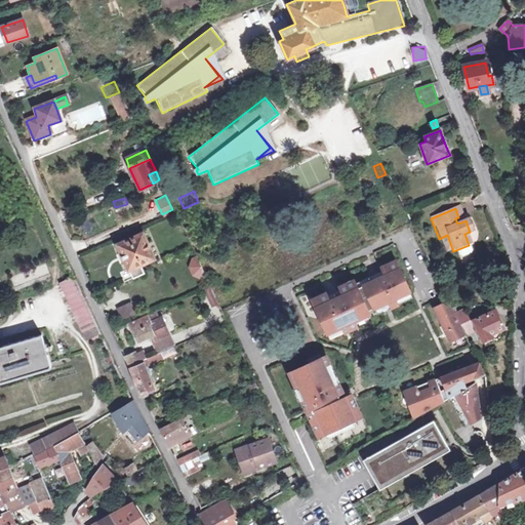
[(145,274),(140,267),(155,260),(143,233),(116,245),(129,276),(131,280),(145,274)]
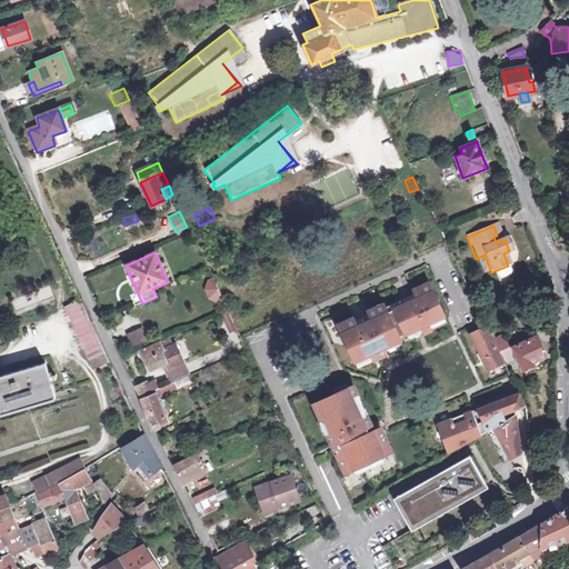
[(485,255),(476,259),(482,275),(490,270),(485,255)]
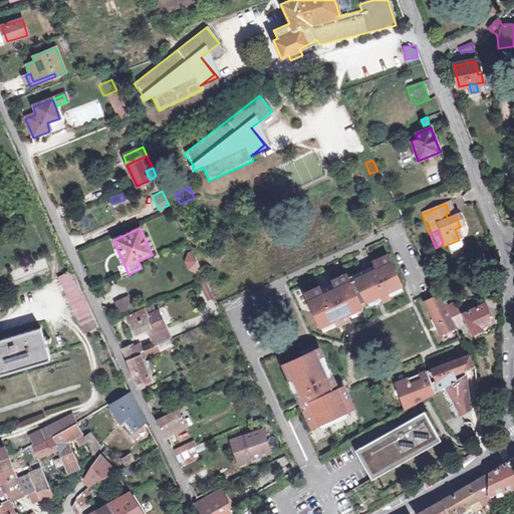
[(190,269),(196,272),(201,270),(192,252),(188,254),(186,261),(190,269)]
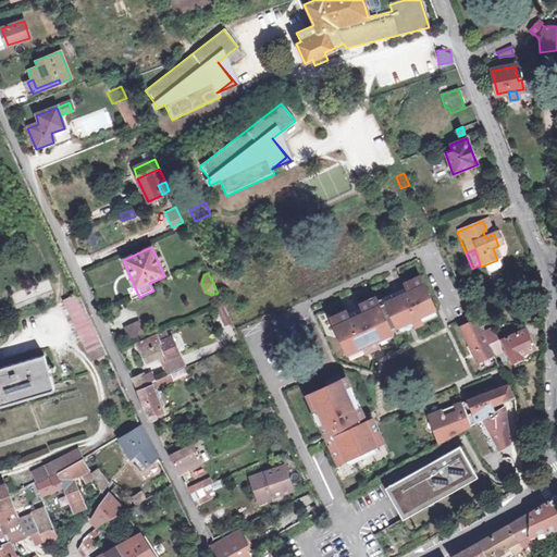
[(345,311),(330,319),(346,354),(360,347),(362,350),(369,347),(368,344),(366,341),(374,337),(388,330),(395,326),(410,320),(418,317),(433,310),(419,277),(403,285),(404,288),(407,293),(378,306),(375,301),(374,298),(358,305),(360,309),(362,313),(349,320),(347,314),(345,311)]
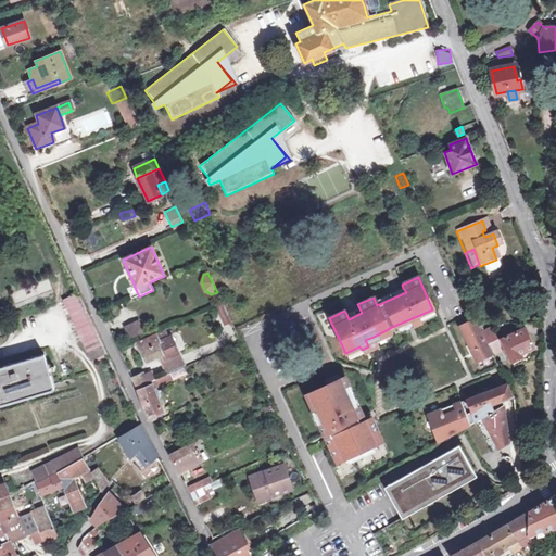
[(11,291),(14,304),(53,294),(50,281),(11,291)]
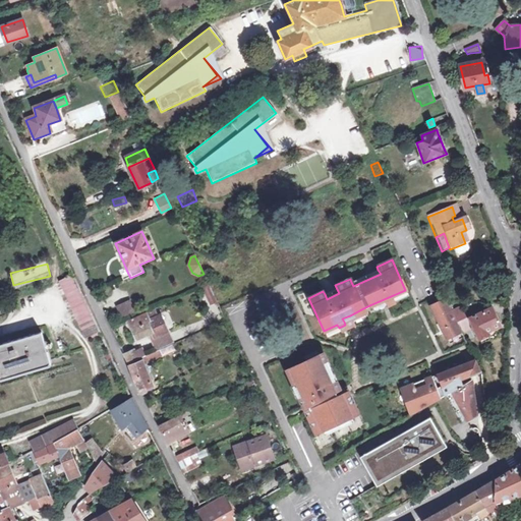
[(351,282),(353,286),(381,274),(378,270),(351,282)]
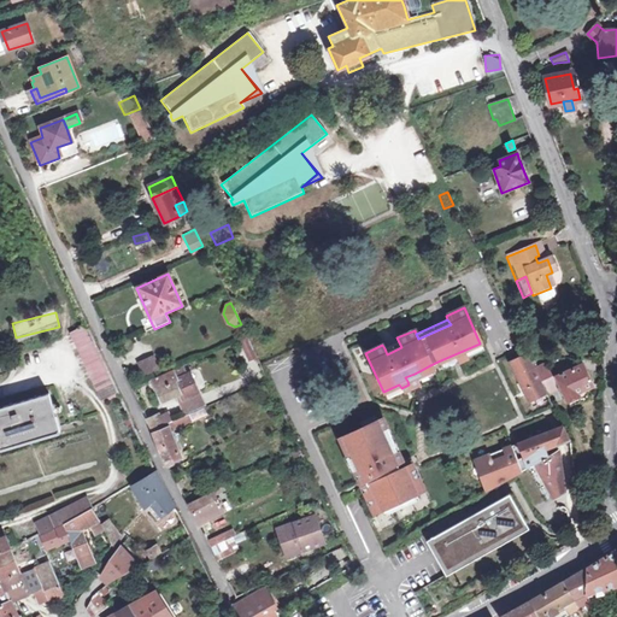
[(119,394),(87,324),(69,333),(90,376),(104,400),(119,394)]
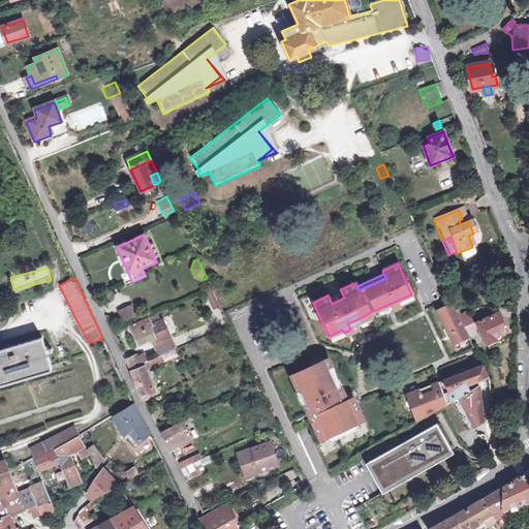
[(342,293),(330,299),(332,304),(344,298),(342,293)]
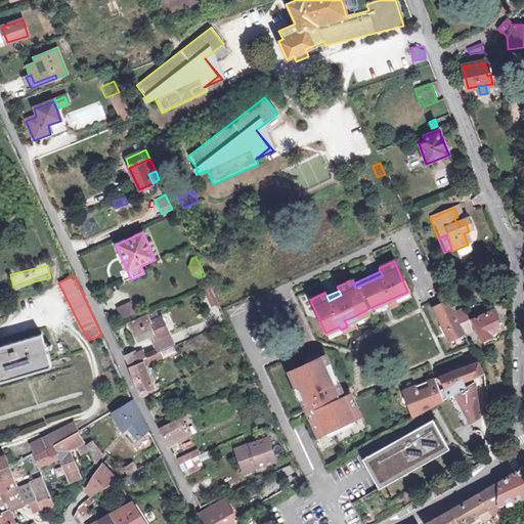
[(407,292),(393,298),(396,304),(410,298),(407,292)]
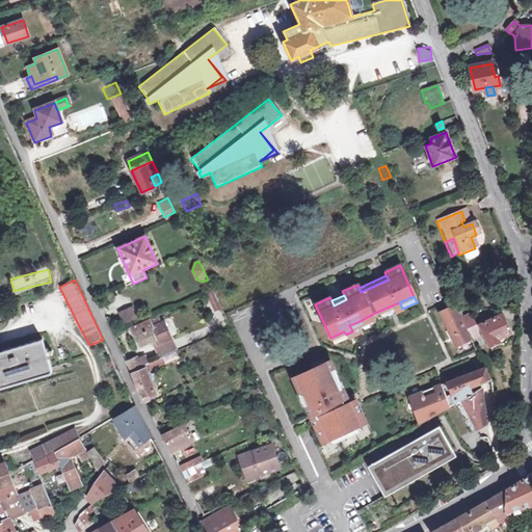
[(439,312),(455,346),(471,339),(467,329),(460,317),(454,304),(439,312)]
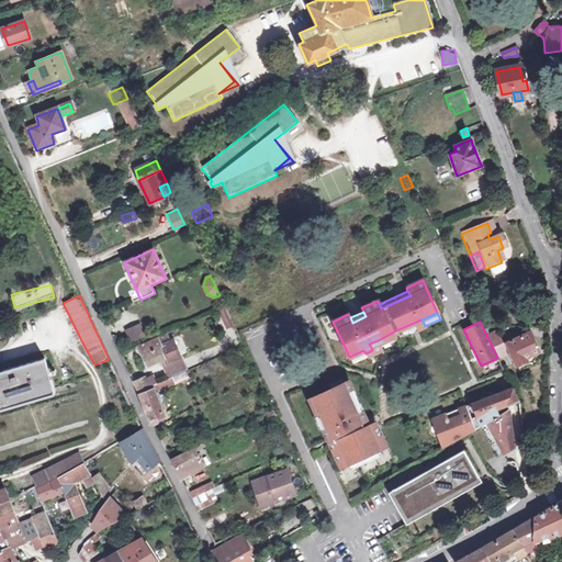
[(141,323),(124,329),(131,344),(146,336),(141,323)]
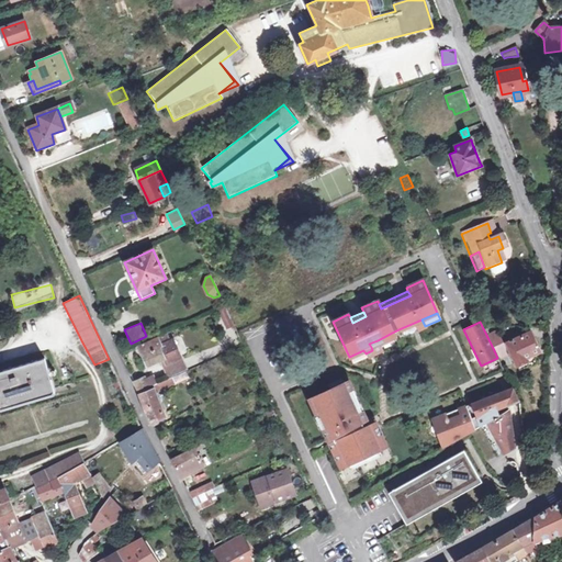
[(414,323),(398,329),(402,337),(417,330),(414,323)]
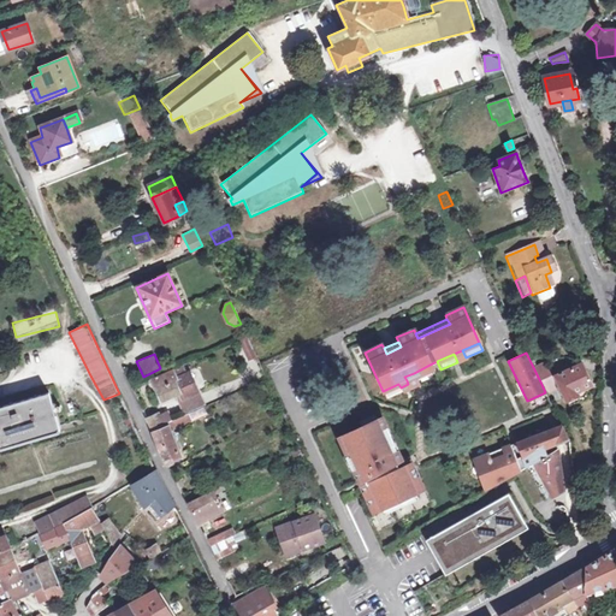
[(543,362),(533,367),(540,381),(550,377),(543,362)]
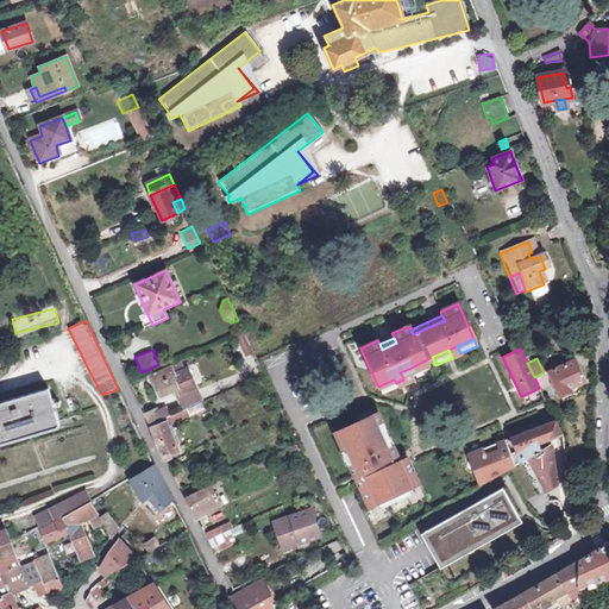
[(425,360),(409,369),(412,376),(428,369),(425,360)]
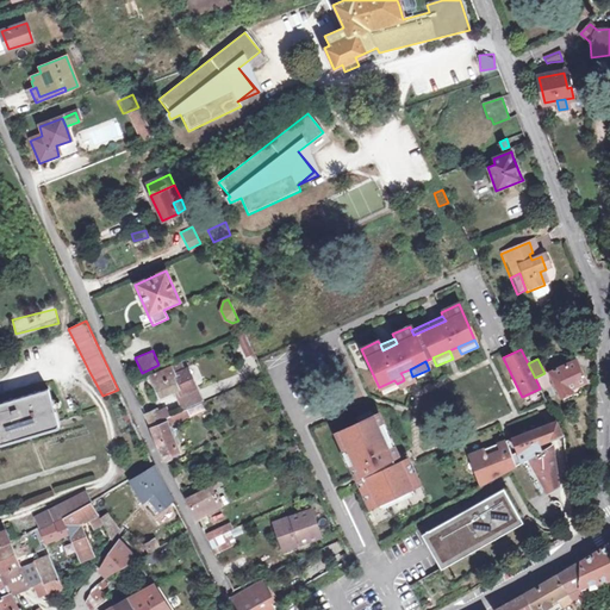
[(570,390),(586,381),(577,361),(553,372),(548,373),(560,398),(571,393),(570,390)]
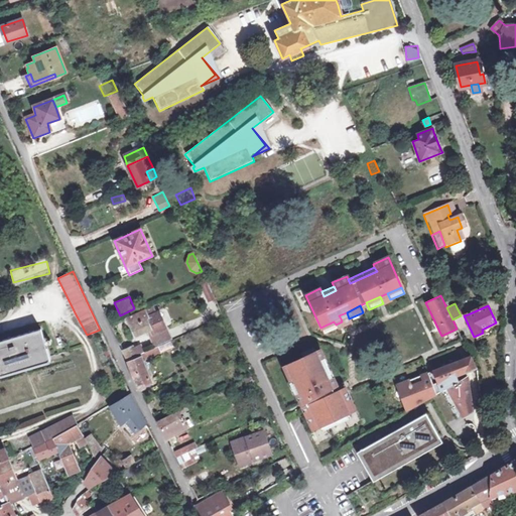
[(151,330),(152,334),(163,330),(156,313),(149,316),(147,314),(145,315),(144,311),(128,318),(136,337),(148,331),(151,330)]
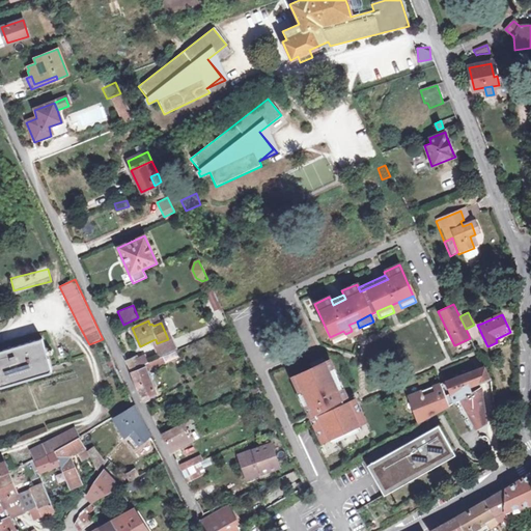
[(343,331),(330,337),(333,343),(361,330),(359,328),(357,322),(348,325),(351,328),(352,331),(345,334),(343,331)]
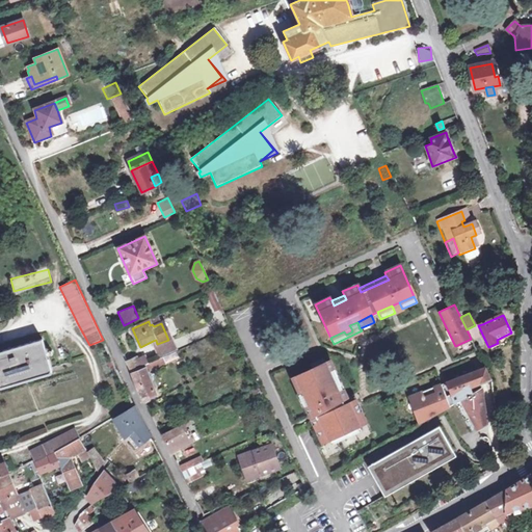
[(475,325),(467,329),(471,339),(479,335),(475,325)]
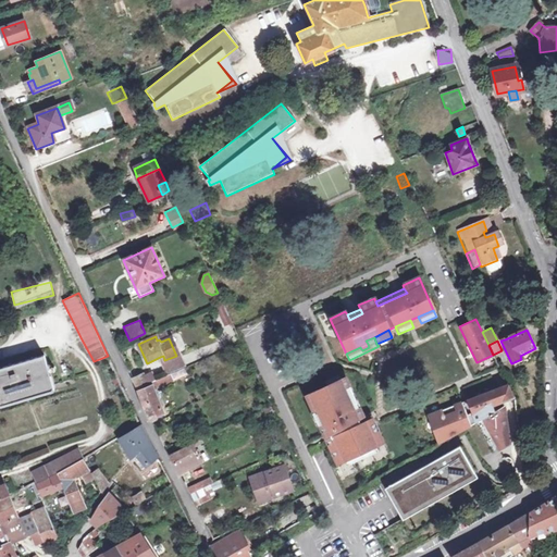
[(44,355),(0,368),(0,406),(54,390),(44,355)]
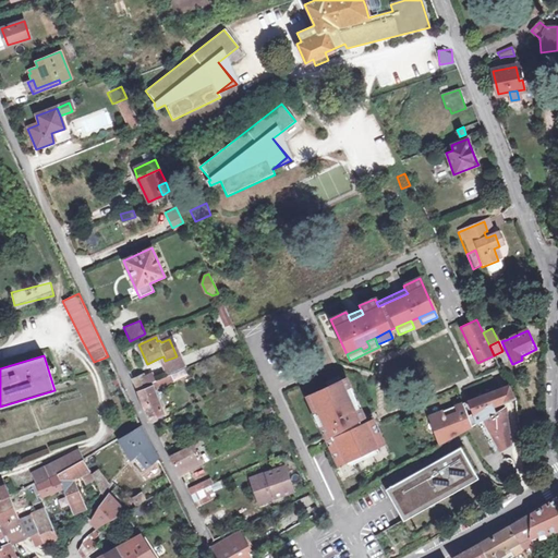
[(181,371),(169,375),(172,383),(184,377),(187,376),(184,368),(181,371)]
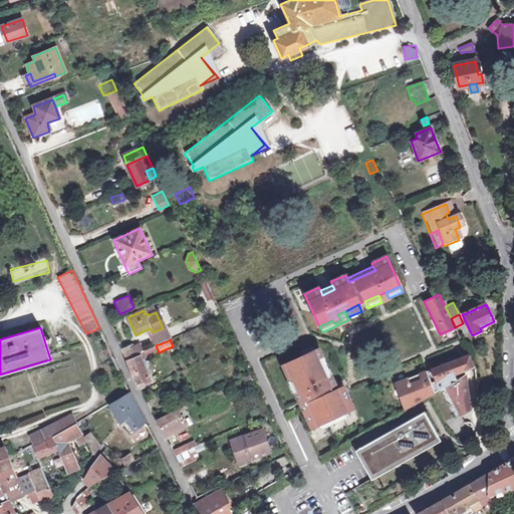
[(156,345),(148,349),(151,355),(159,352),(156,345)]
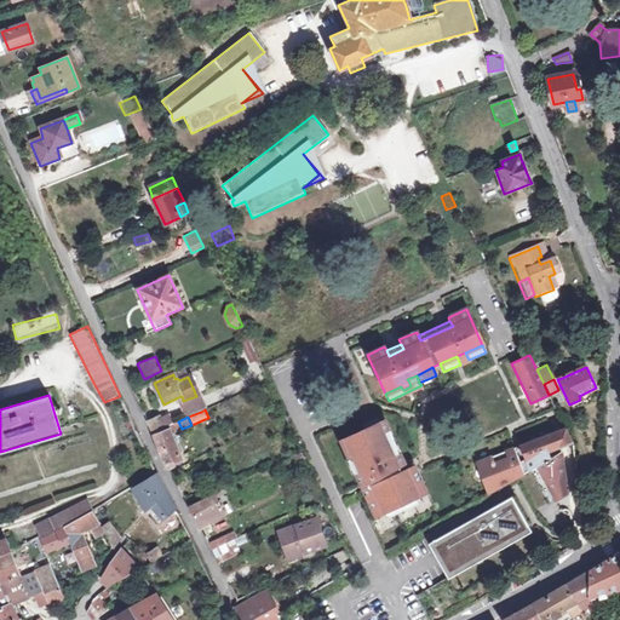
[(182,429),(178,422),(168,425),(165,428),(161,419),(148,424),(151,432),(155,440),(156,443),(166,466),(167,468),(181,460),(179,457),(168,435),(172,434),(182,429)]
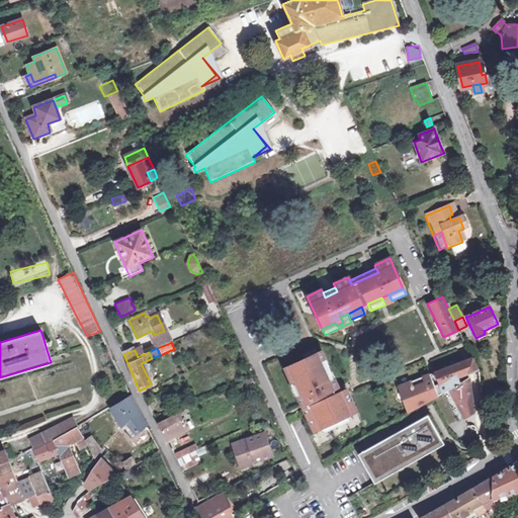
[(321,351),(316,354),(332,390),(336,386),(321,351)]
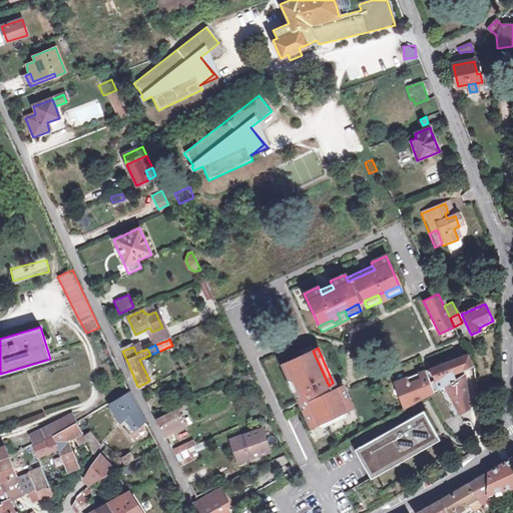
[(301,406),(310,427),(317,424),(345,411),(352,408),(342,387),(332,392),(329,386),(313,351),(282,365),(288,379),(292,378),(298,391),(294,392),(299,402),(303,400),(305,404),(301,406)]
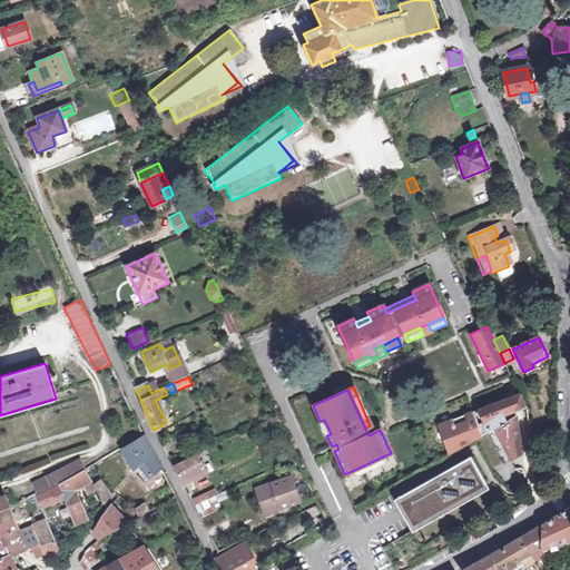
[(519,394),(508,399),(513,411),(526,406),(519,394)]
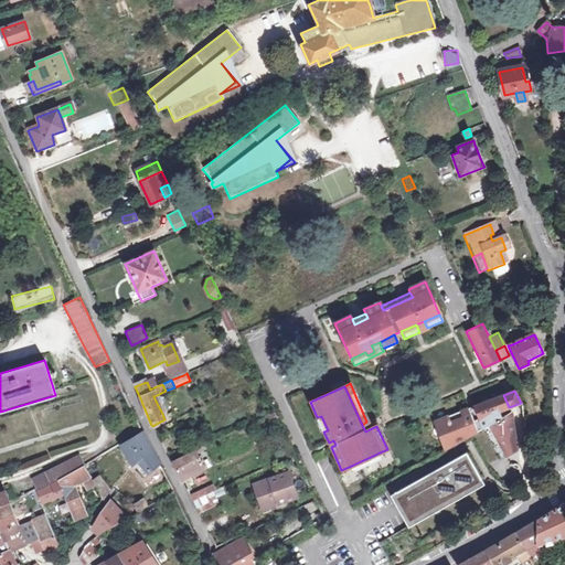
[(509,407),(503,395),(477,405),(434,422),(444,449),(469,435),(488,425),(510,412),(509,407)]
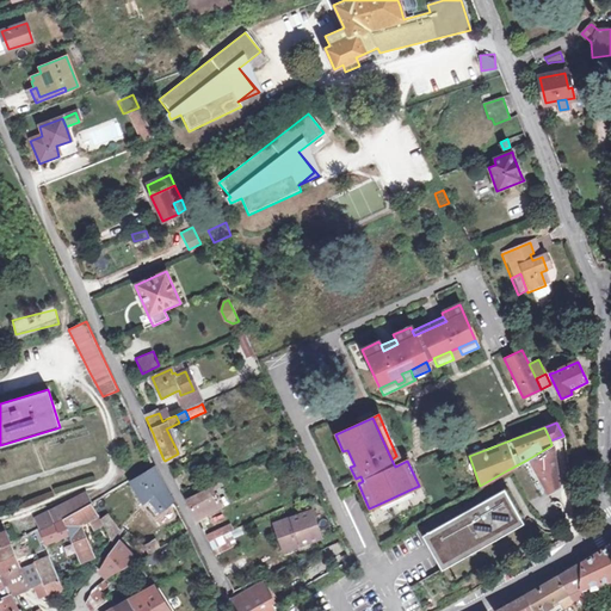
[(551,445),(528,460),(531,464),(548,493),(559,487),(551,445)]
